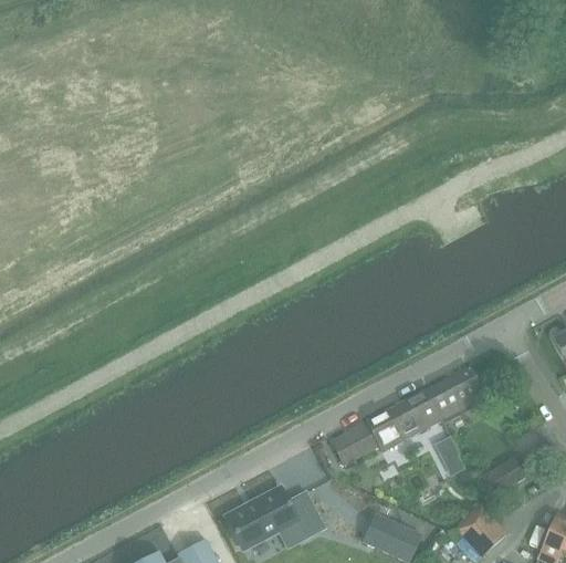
[(565,330),(555,336),(565,357),(565,330)]
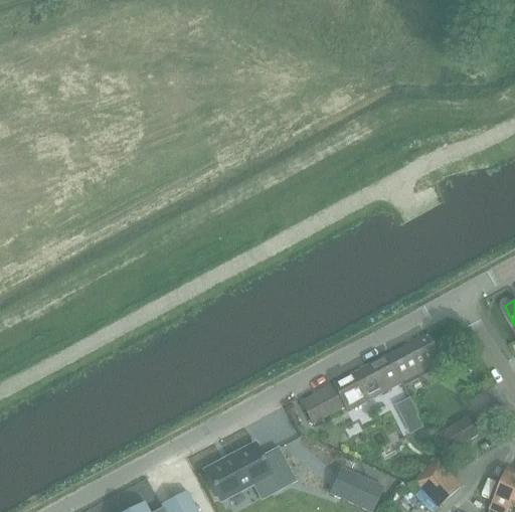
[(387,353),(402,382),(441,362),(425,333),(387,353)]
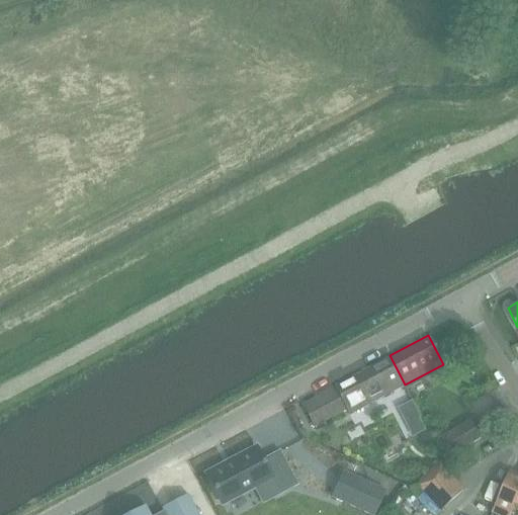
[(303,402),(315,424),(346,408),(349,413),(404,383),(405,385),(405,384),(390,355),(303,402)]
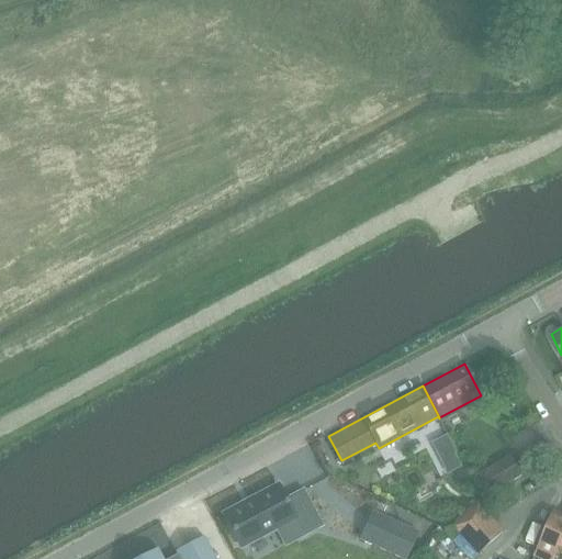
[(540,453),(547,448),(551,446),(543,435),(532,442),(540,453)]
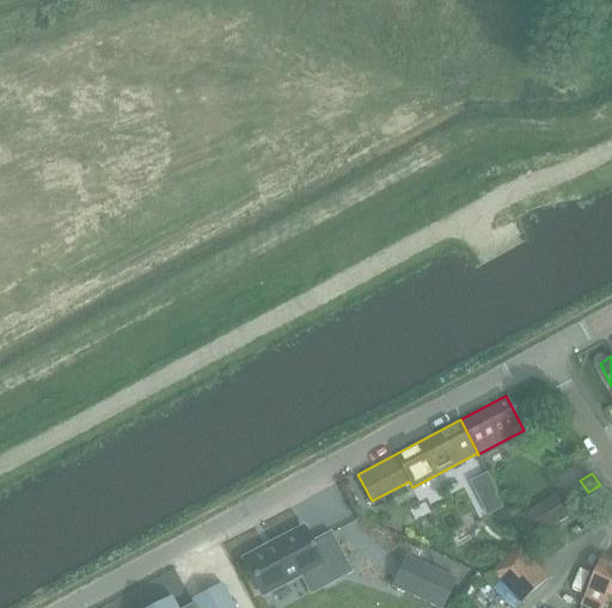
[(515,520),(527,540),(568,515),(556,493),(515,520)]
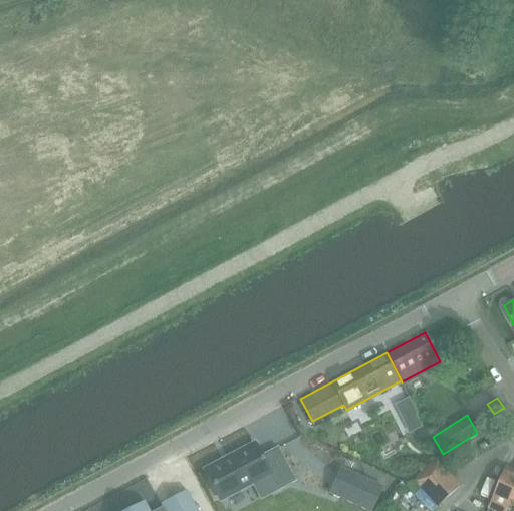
[(232,456),(205,470),(220,498),(268,473),(276,488),(293,479),(276,446),(260,455),(253,442),(231,454),(232,456)]
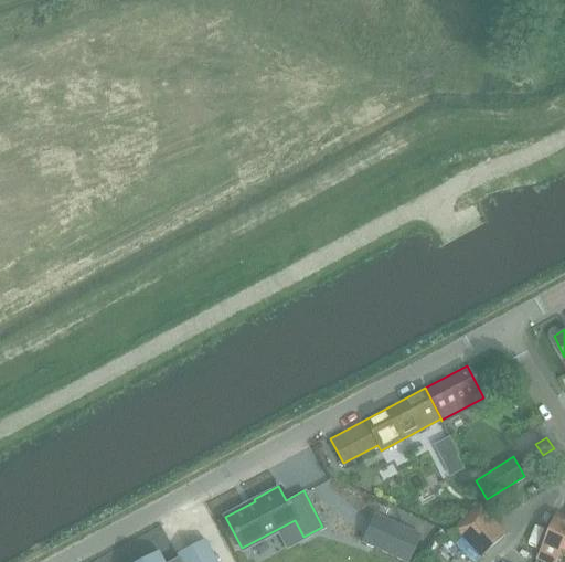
[(371,491),(342,517),(352,528),(381,502),(371,491)]
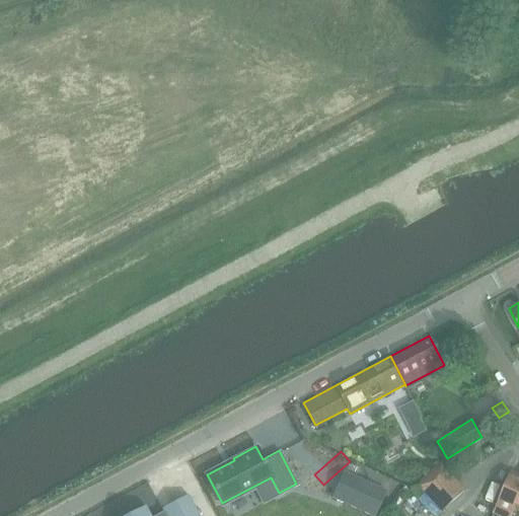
[(444,465),(421,487),(441,509),(464,488),(444,465)]
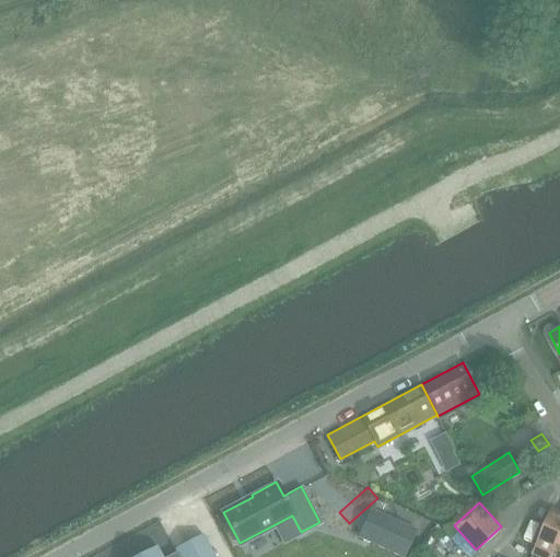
[(372,508),(359,535),(401,556),(415,529),(372,508)]
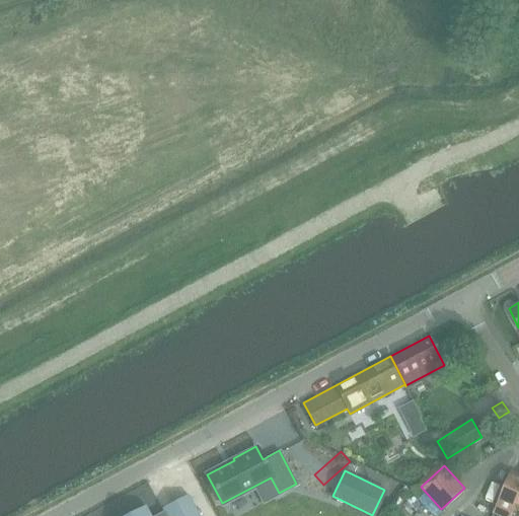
[(511,515),(517,503),(518,503),(518,476),(510,473),(493,511),(505,515),(511,515)]
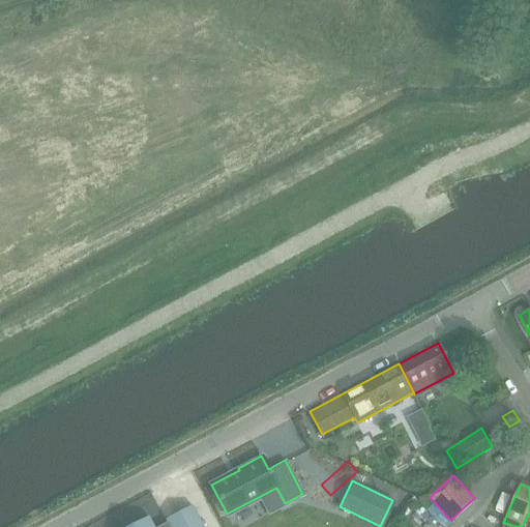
[(153,526),(148,517),(127,526),(204,526),(193,504),(165,520),(167,524),(159,526),(153,526)]
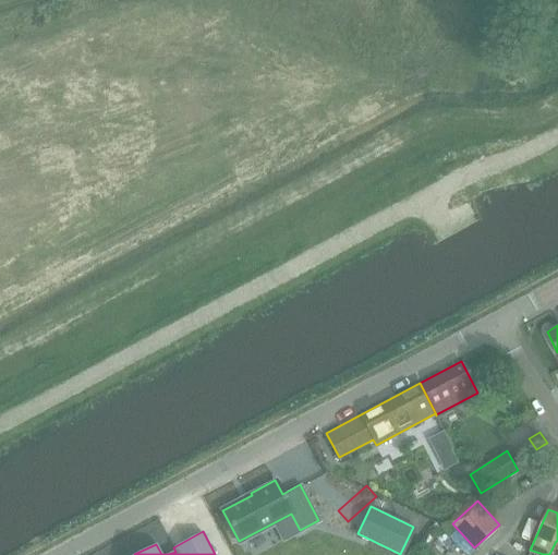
[(347,554),(349,553),(329,542),(322,554),(347,554)]
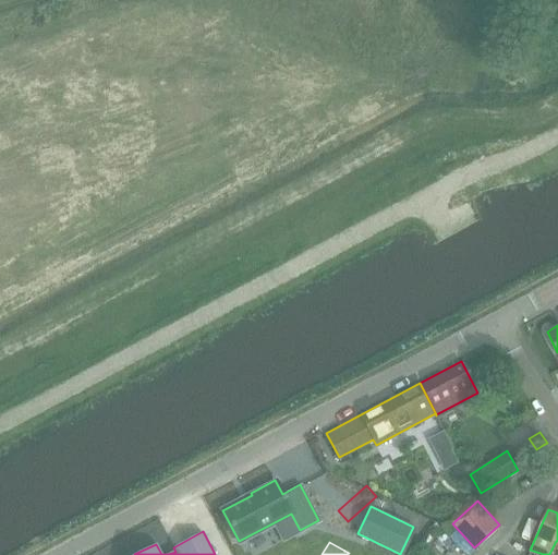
[(519,544),(513,554),(534,554),(535,554),(519,544)]
